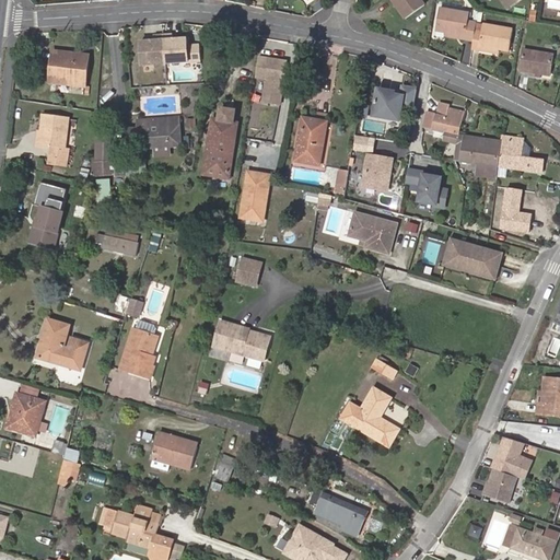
[(427,0),(398,0),(411,18),(430,6),(427,0)]
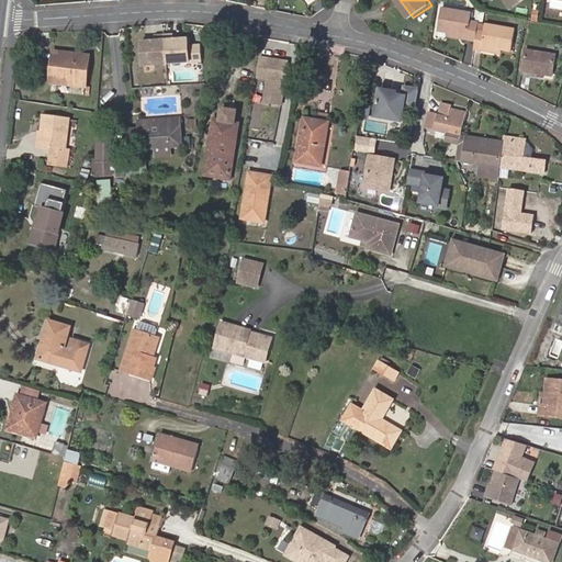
[(504,0),(512,9),(524,0),(504,0)]
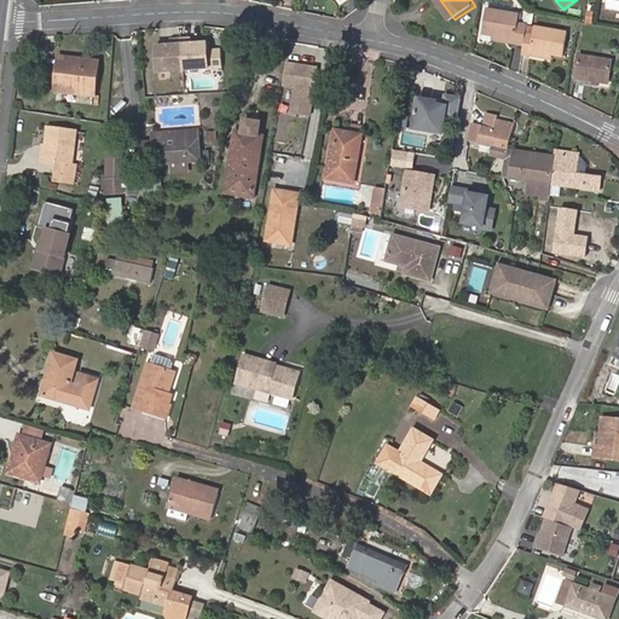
[(485,36),(496,38),(518,41),(521,25),(522,16),(490,11),(485,36)]
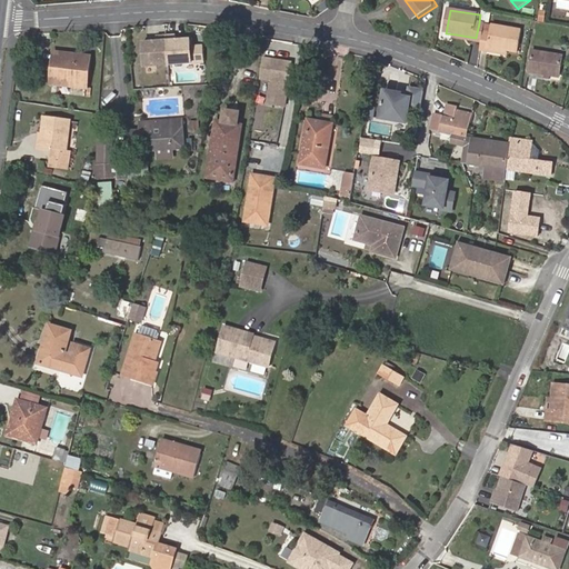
[(475,43),(483,45),(486,31),(487,25),(479,23),(476,38),(456,35),(456,40),(475,43)]
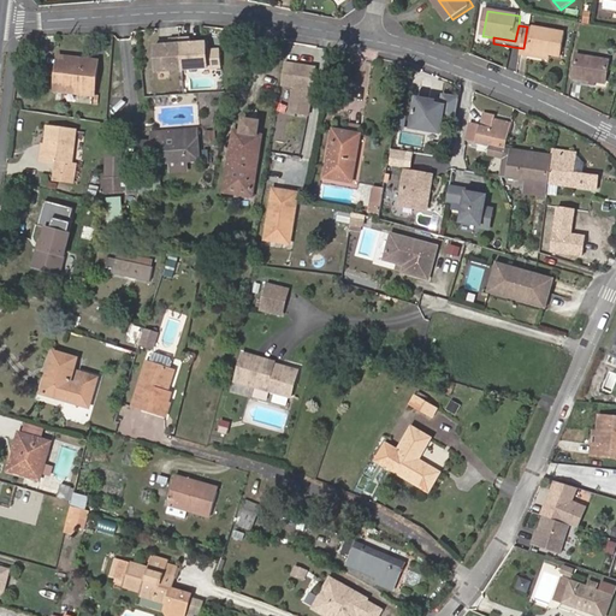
[(531,51),(552,54),(563,55),(567,33),(534,28),(533,35),(531,51)]
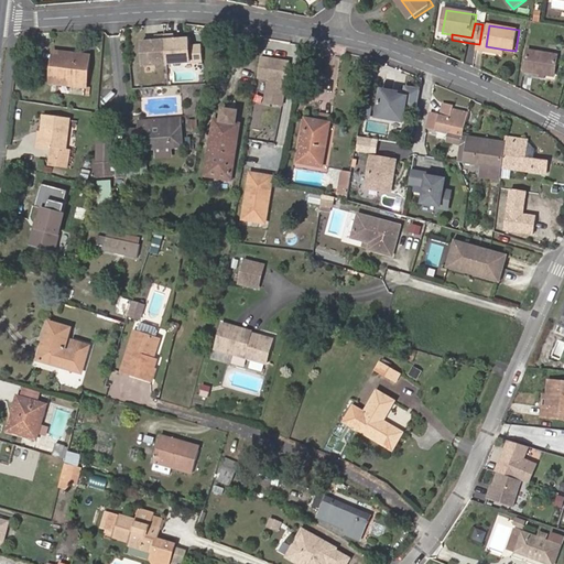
[(479,44),(478,50),(505,54),(506,50),(486,46),(488,32),(481,31),(479,44)]
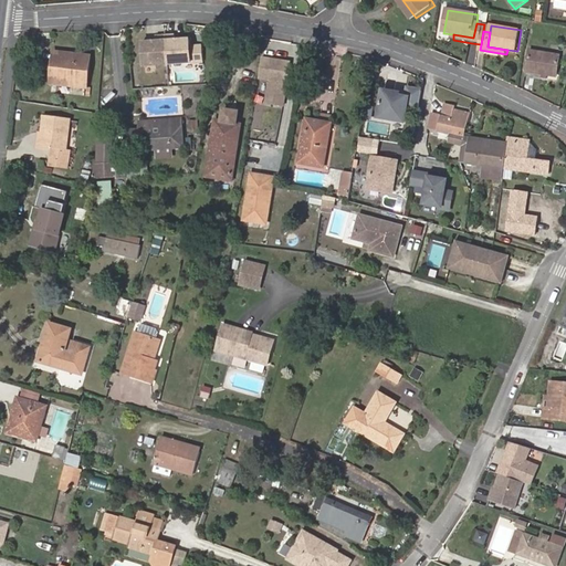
[(168,63),(167,34),(157,35),(158,40),(144,41),(145,65),(168,63)]
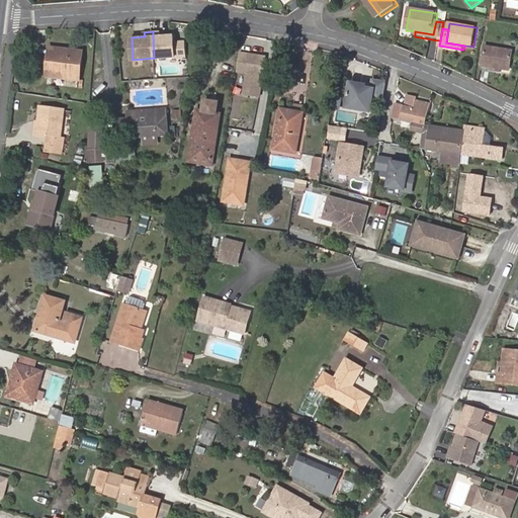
[(176,57),(174,35),(162,35),(161,31),(153,31),(154,58),(176,57)]
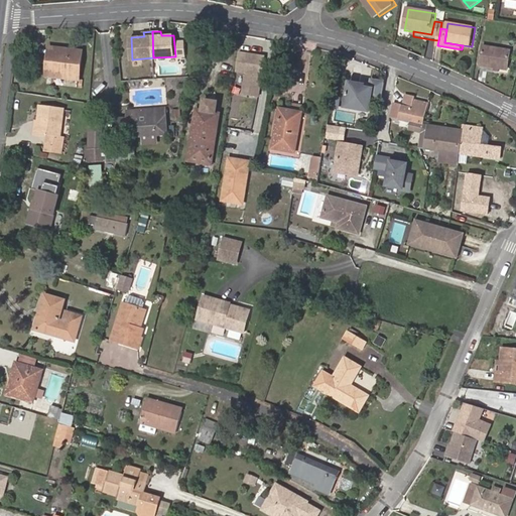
[(174,40),(175,56),(186,55),(185,39),(174,40)]
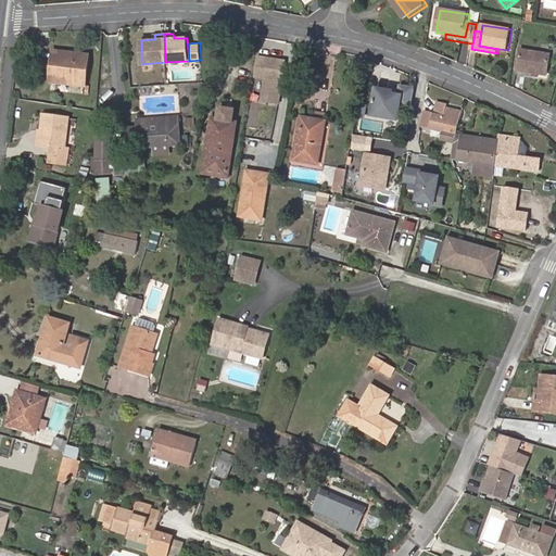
[(525,48),(521,68),(547,73),(552,53),(525,48)]
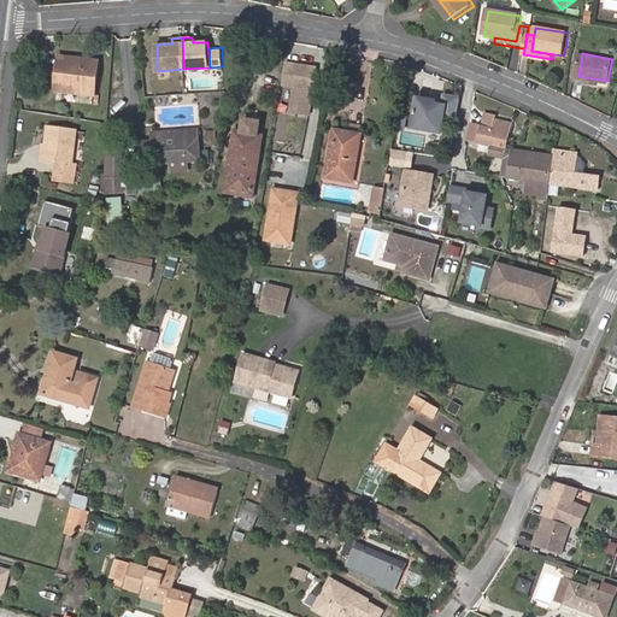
[(58,90),(97,95),(100,60),(63,56),(58,90)]
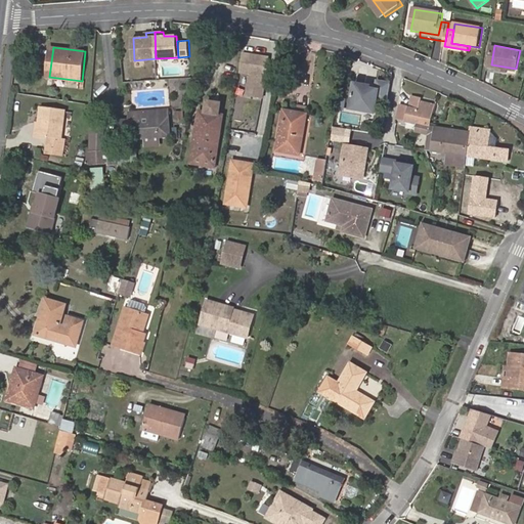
[(260,99),(267,57),(243,53),(239,72),(250,74),(250,77),(247,79),(244,97),(260,99)]
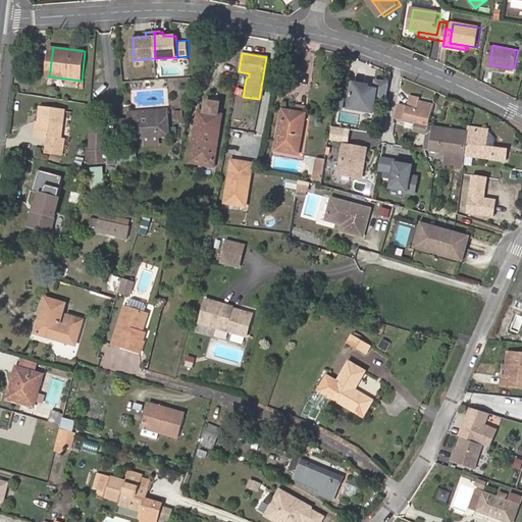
[(375,114),(376,101),(386,102),(389,84),(377,82),(375,91),(365,89),(366,87),(354,85),(351,110),(375,114)]
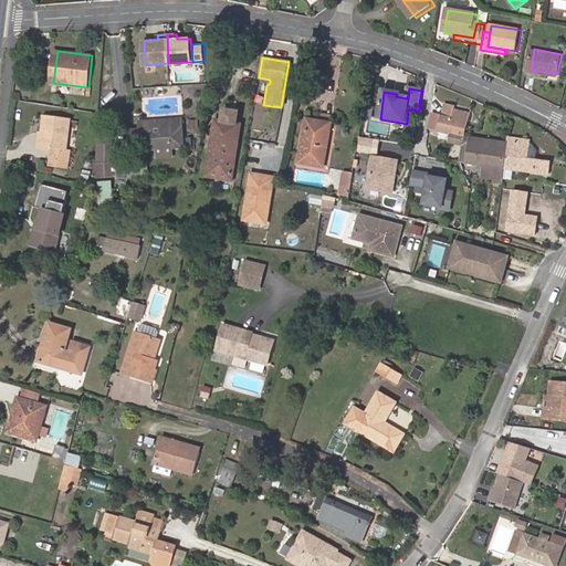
[(438,130),(451,134),(464,136),(469,114),(454,111),(456,107),(444,105),(441,116),(438,130)]
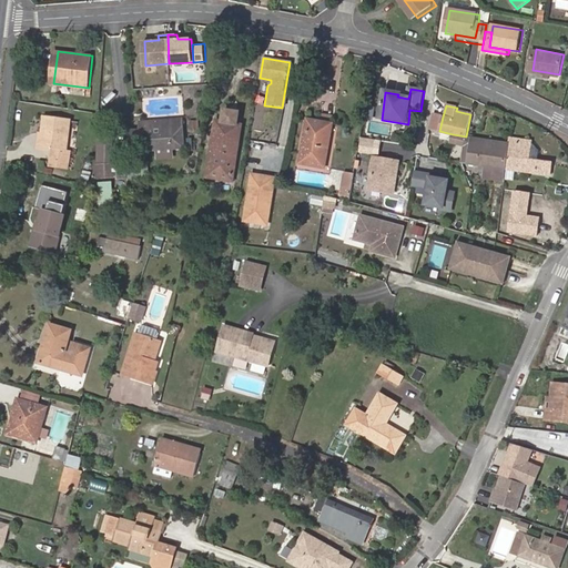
[(233,181),(242,125),(237,125),(240,113),(225,111),(223,123),(216,122),(208,176),(233,181)]
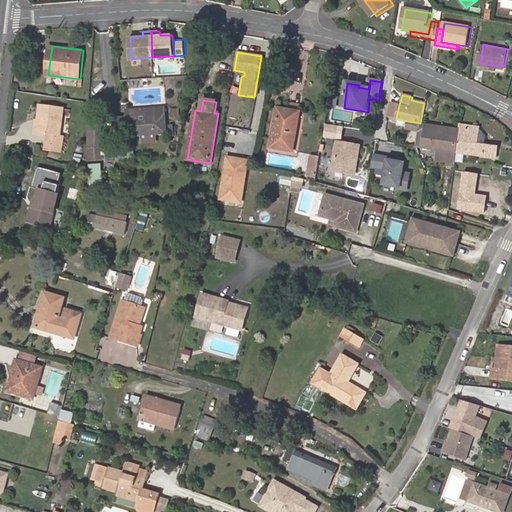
[(396,118),(399,105),(391,103),(388,116),(396,118)]
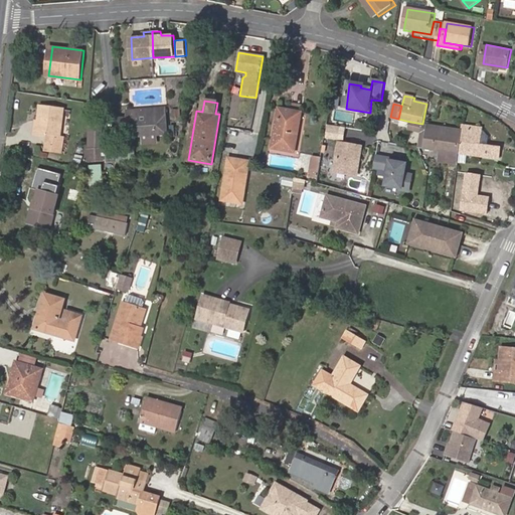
[(40,123),(38,135),(47,136),(59,139),(63,110),(40,107),(37,123),(40,123)]
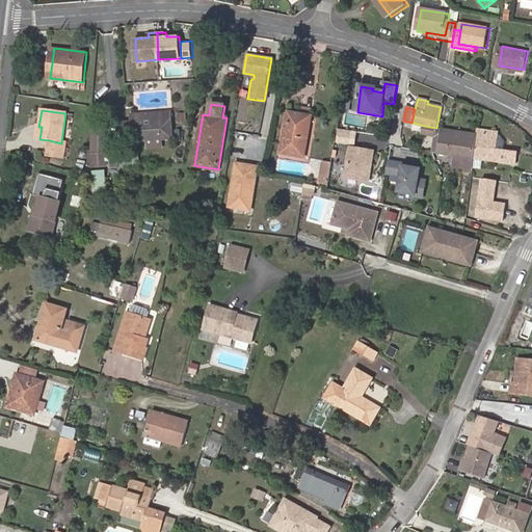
[(160,122),(135,123),(136,140),(171,138),(169,110),(160,111),(160,122)]
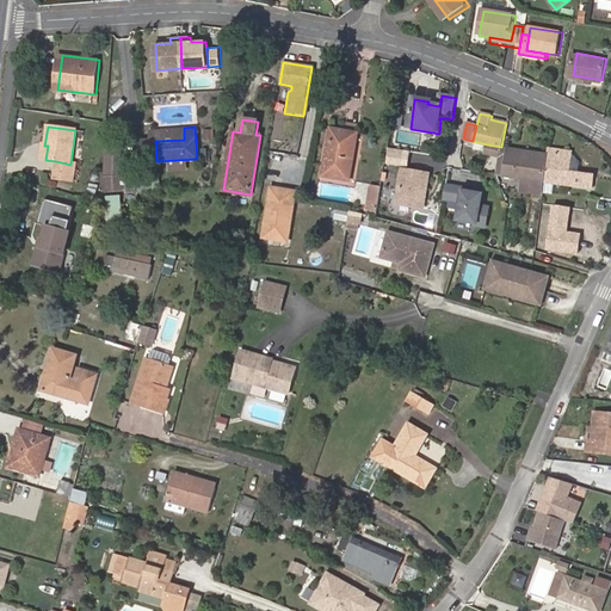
[(155,130),(155,141),(184,140),(184,128),(155,130)]
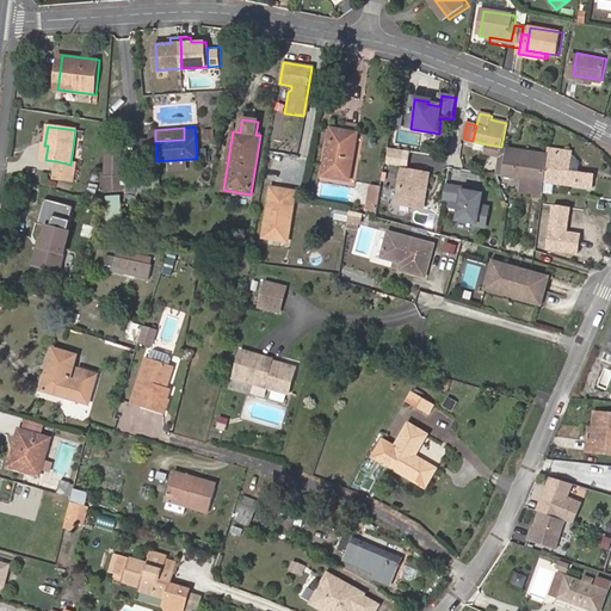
[(204,129),(204,140),(214,140),(214,129),(204,129)]
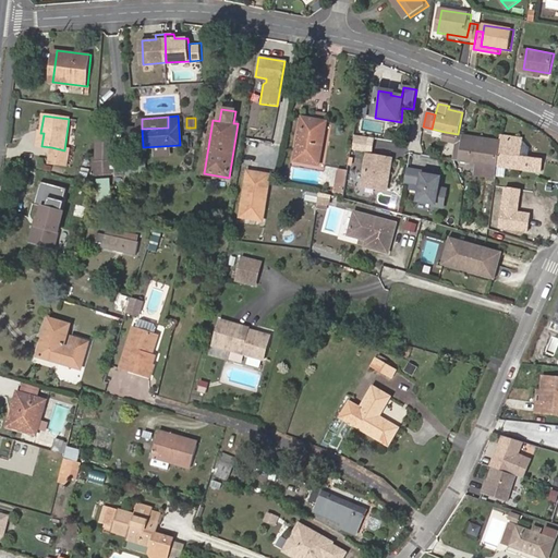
[(327,122),(302,118),(294,161),(319,166),(327,122)]
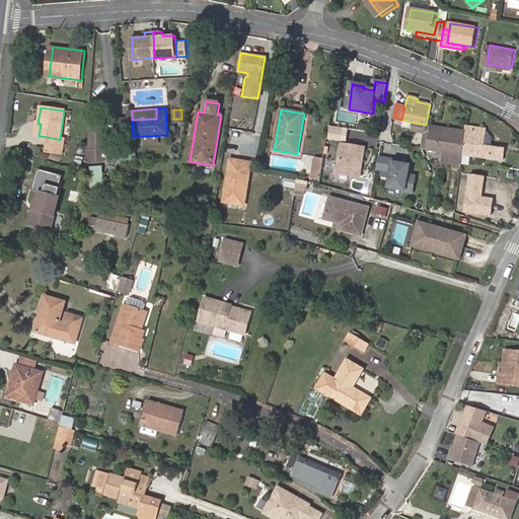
[(422,149),(427,150),(429,135),(431,126),(426,125),(414,123),(411,132),(424,135),(422,149)]
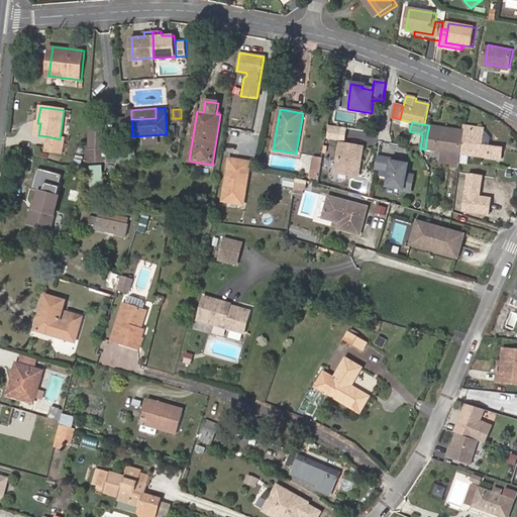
[(343,139),(345,127),(331,125),(329,137),(343,139)]
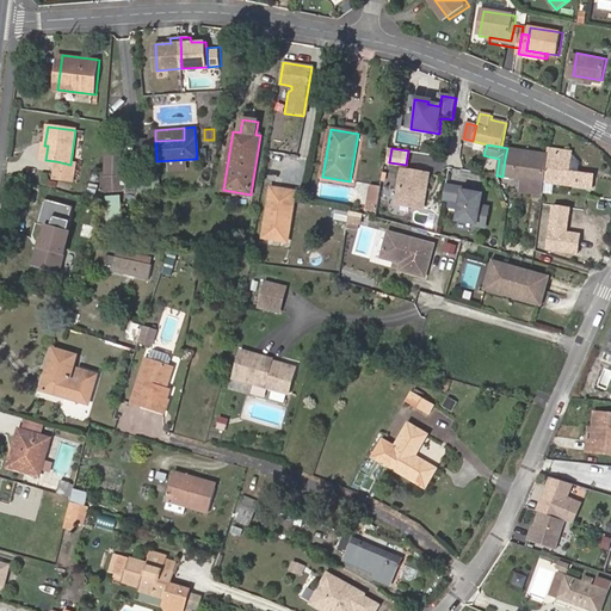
[(503,177),(544,181),(548,154),(507,148),(505,159),(503,177)]
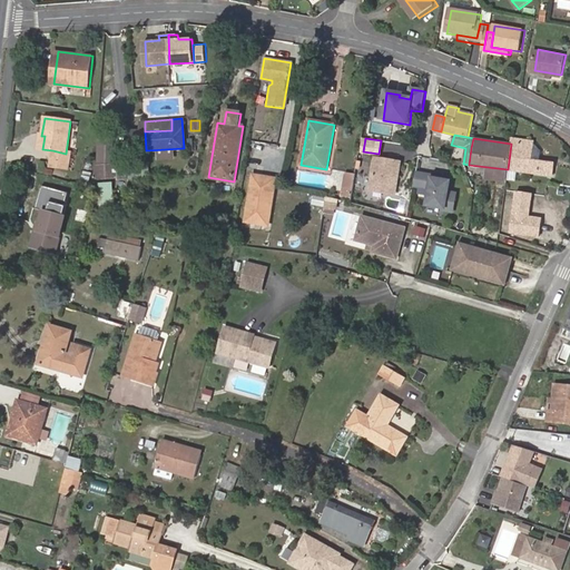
[(532,141),(512,139),(511,144),(508,169),(551,176),(553,164),(529,160),(532,141)]
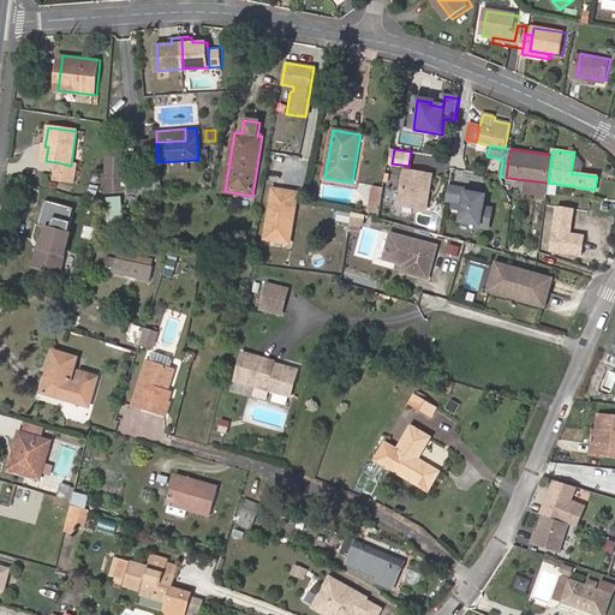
[(71,166),(57,162),(54,180),(73,183),(76,166),(71,166)]
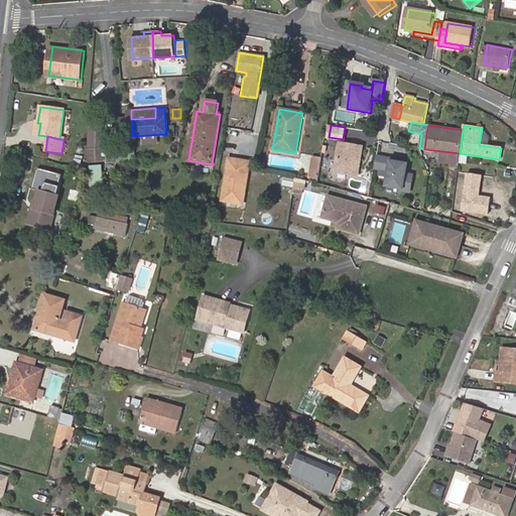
[(361,175),(365,146),(343,143),(339,172),(361,175)]
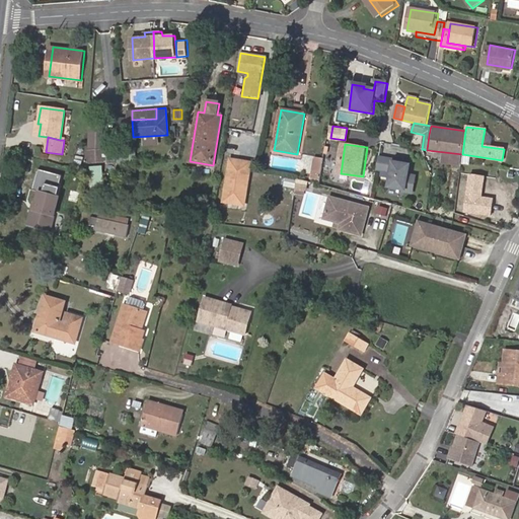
[(107,161),(106,150),(91,152),(92,162),(107,161)]
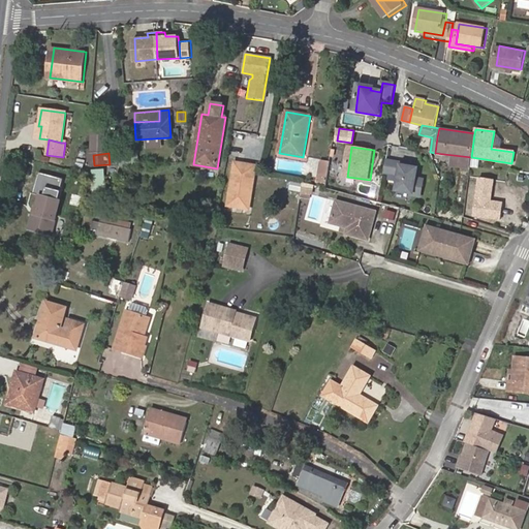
[(399,175),(401,161),(389,159),(386,173),(399,175)]
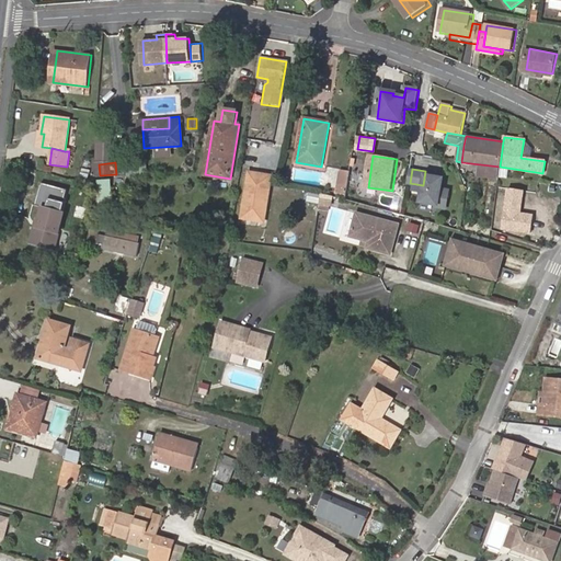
[(350,199),(353,172),(342,170),(339,196),(350,199)]
